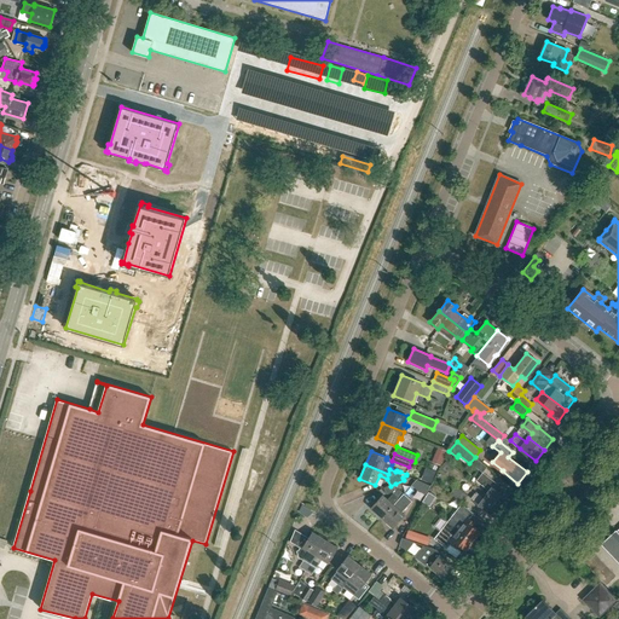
[(432,484),(437,473),(426,468),(421,479),(432,484)]
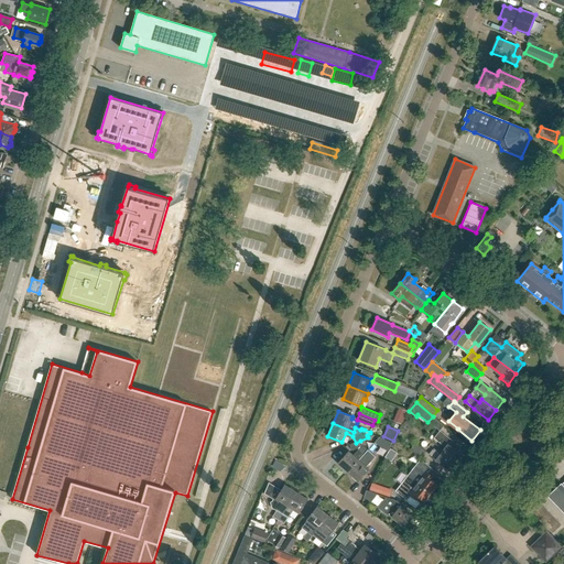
[(443,449),(456,461),(463,452),(455,445),(456,444),(440,431),(434,438),(440,442),(446,446),(443,449)]
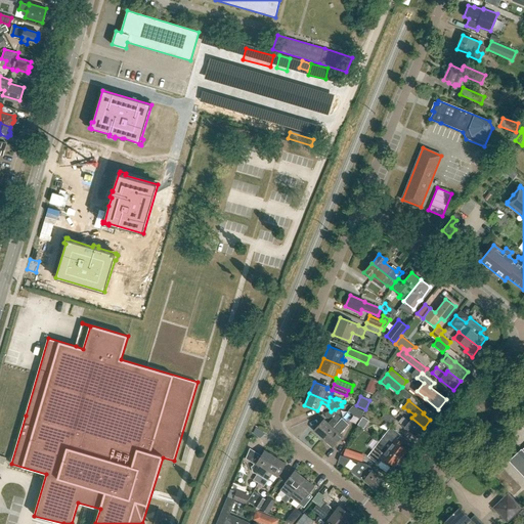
[(351,406),(347,411),(352,416),(355,408),(351,406)]
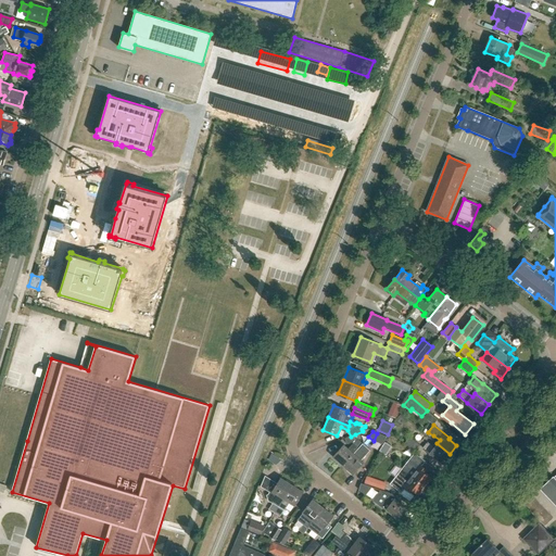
[(346,444),(352,442),(353,444),(357,449),(362,443),(357,439),(355,434),(351,437),(344,439),(346,444)]
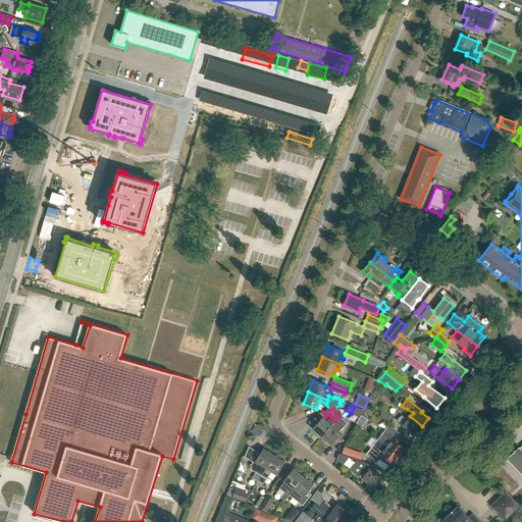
[(389,424),(395,418),(384,410),(379,416),(389,424)]
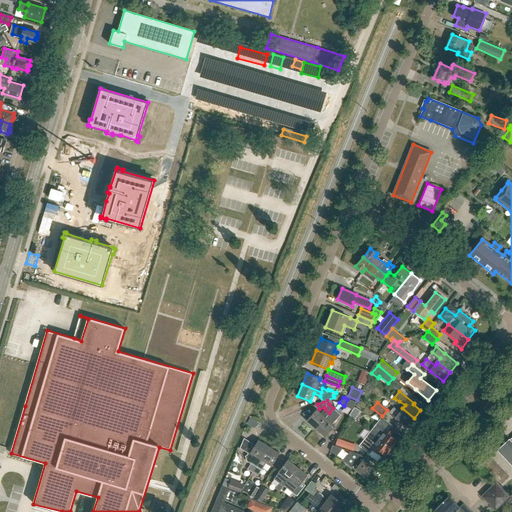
[(355,420),(361,412),(354,407),(349,415),(355,420)]
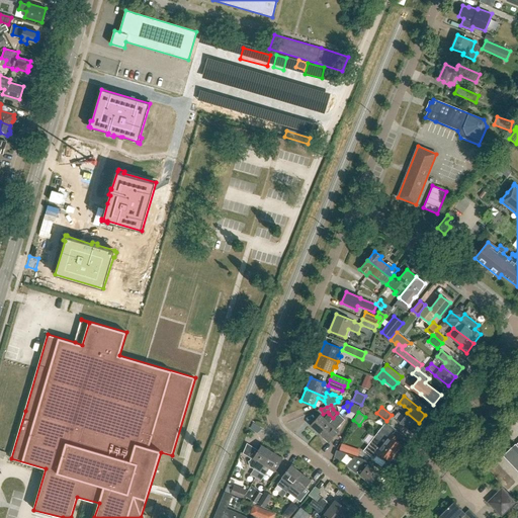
[(419,423),(407,413),(405,417),(398,412),(394,417),(401,422),(400,423),(404,427),(405,426),(412,431),(419,423)]
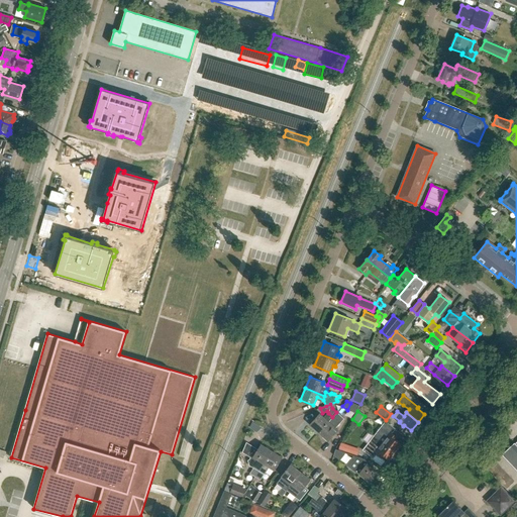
[(328,440),(337,430),(333,426),(342,417),(336,412),(332,417),(333,417),(329,422),(328,421),(319,432),(328,440)]
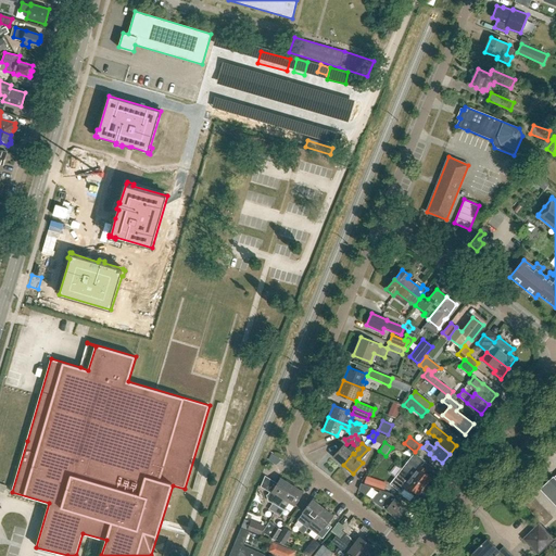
[(343,465),(353,453),(343,444),(333,456),(343,465)]
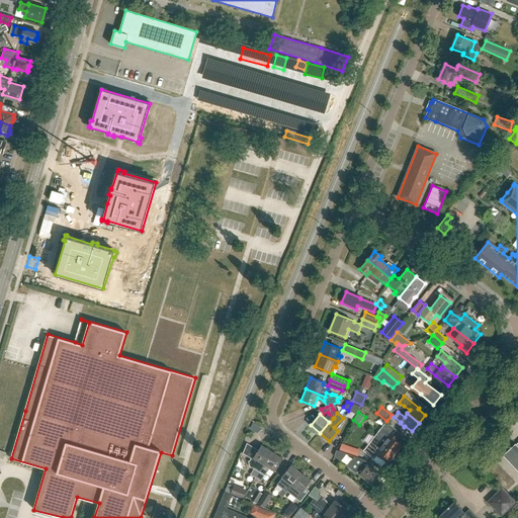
[(375,436),(396,452),(402,444),(395,439),(397,437),(393,434),(396,430),(385,423),(381,428),(375,436)]
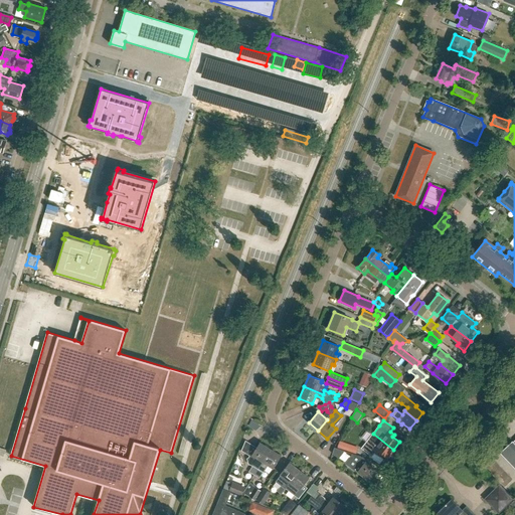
[(387,458),(393,450),(373,434),(366,442),(361,449),(371,457),(375,453),(379,455),(380,453),(387,458)]
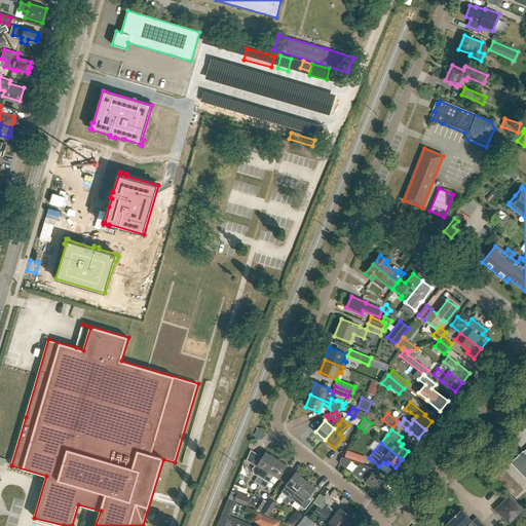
[(525,449),(524,451),(523,450),(511,462),(525,478),(525,449)]
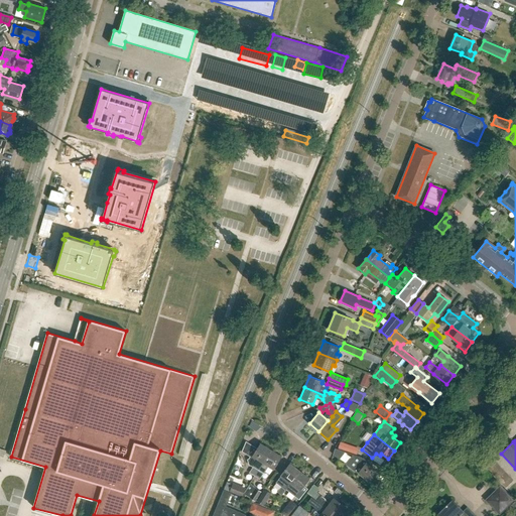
[(339,448),(357,455),(359,448),(341,442),(339,448)]
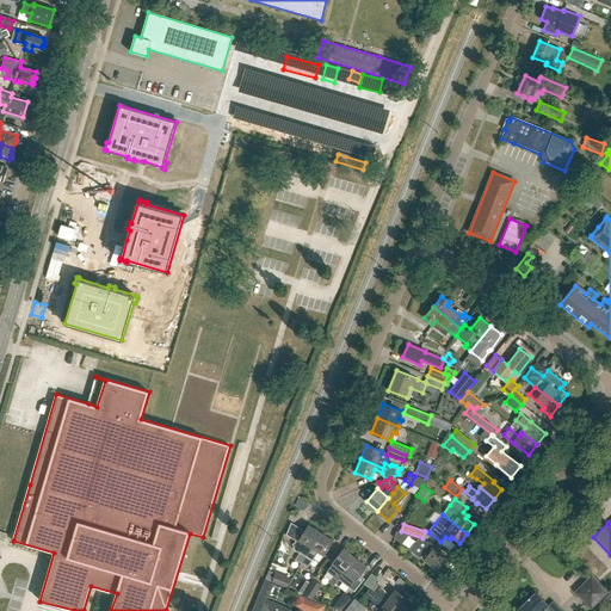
[(302,563),(307,556),(321,534),(308,525),(304,531),(298,528),(291,537),(296,541),(294,543),(292,544),(295,551),(296,551),(300,554),(296,560),(302,563)]
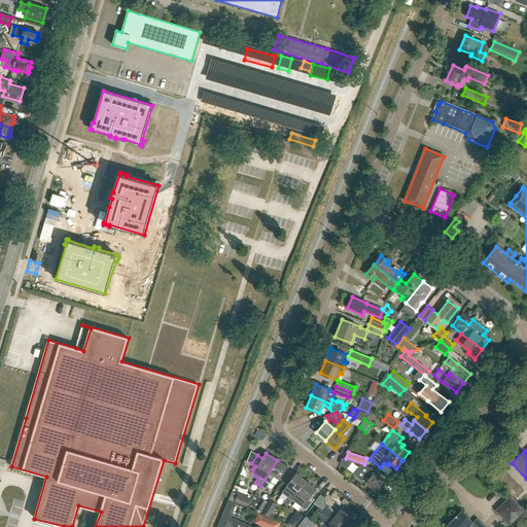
[(340,464),(347,469),(353,461),(343,458),(340,464)]
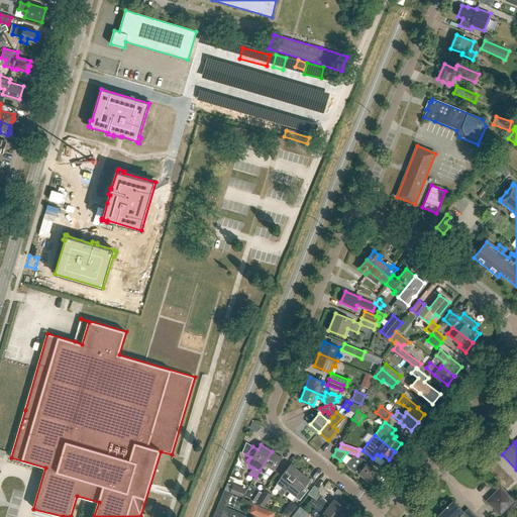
[(260,471),(255,477),(260,480),(264,474),(265,475),(270,467),(275,470),(282,457),(272,451),(260,471)]
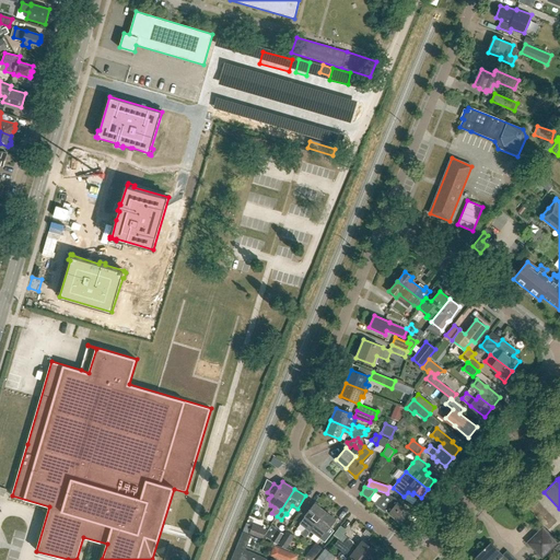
[(410,512),(398,502),(400,499),(384,493),(375,504),(386,512),(387,510),(389,511),(388,512),(401,523),(410,512)]
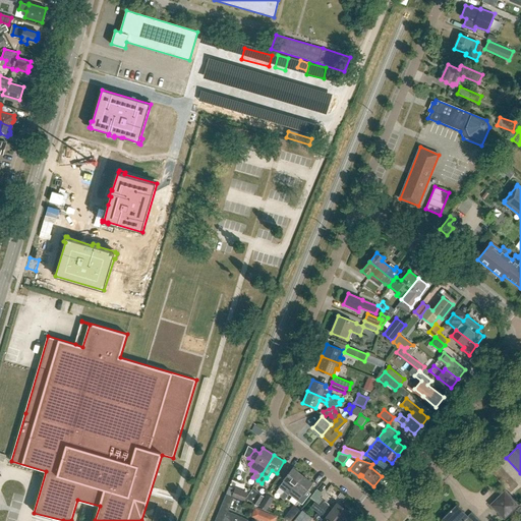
[(511,491),(518,484),(495,461),(487,467),(511,491)]
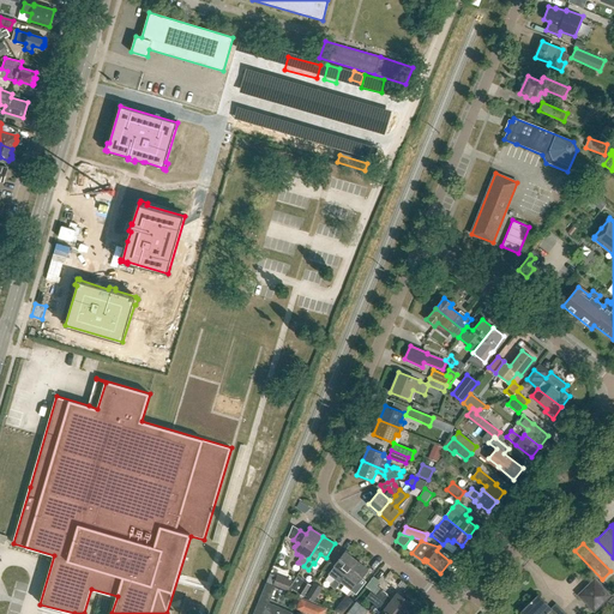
[(339,582),(356,560),(345,552),(335,565),(336,565),(329,575),(335,579),(330,585),(335,589),(341,583),(339,582)]
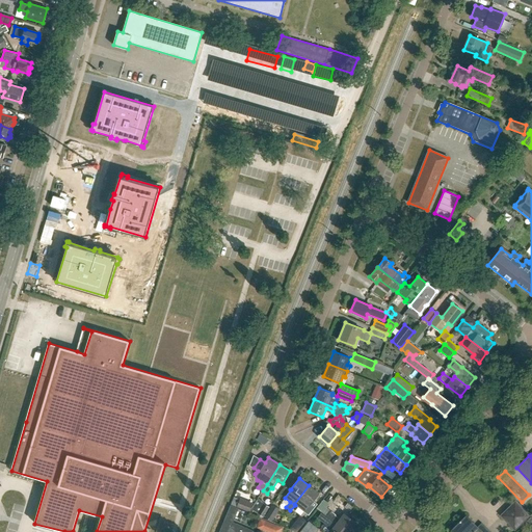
[(294,504),(295,505),(304,512),(310,505),(311,505),(319,494),(309,485),(294,504)]
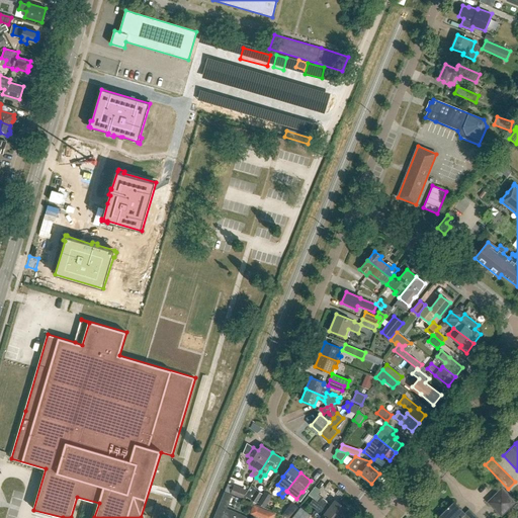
[(243,499),(247,490),(234,485),(230,494),(243,499)]
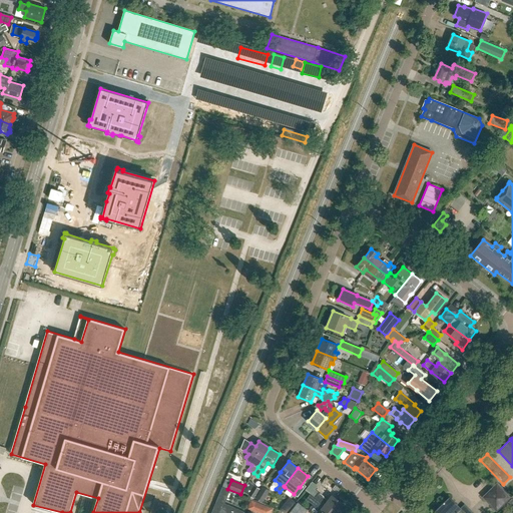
[(252,500),(253,499),(260,489),(254,486),(247,482),(241,491),(248,495),(247,497),(252,500)]
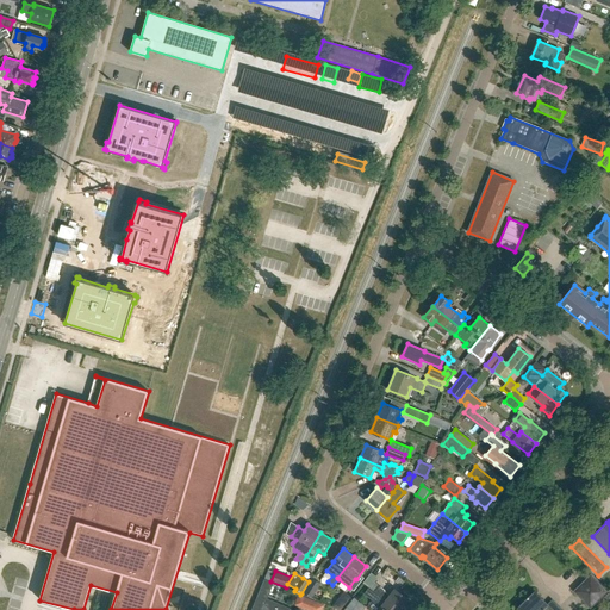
[(591,607),(607,591),(591,576),(574,591),(591,607)]
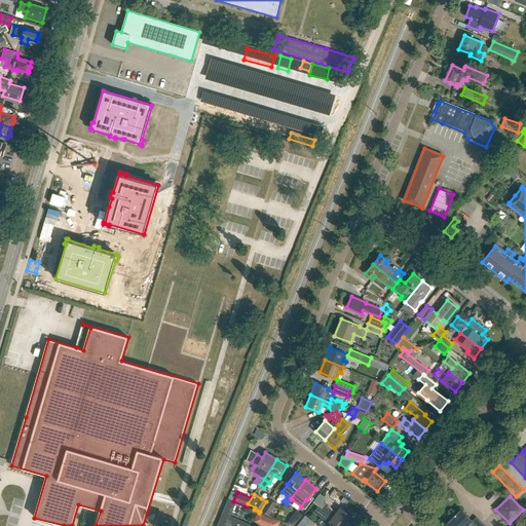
[(228,499),(217,525),(251,525),(252,525),(230,517),(236,502),(228,499)]
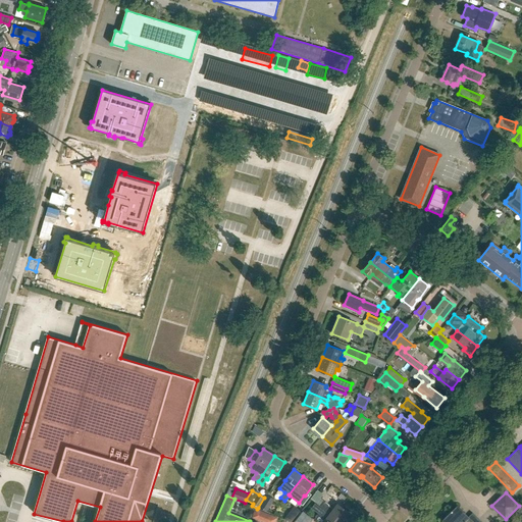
[(261,508),(265,511),(273,499),(269,496),(261,508)]
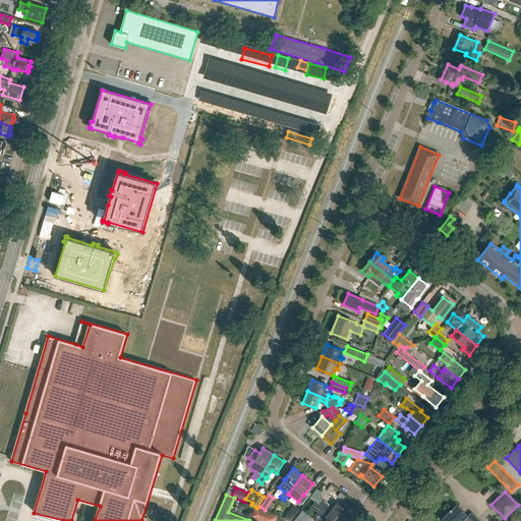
[(324,500),(320,498),(316,502),(340,520),(341,520),(349,512),(348,511),(349,509),(345,505),(343,507),(338,503),(333,509),(328,505),(329,504),(324,500)]
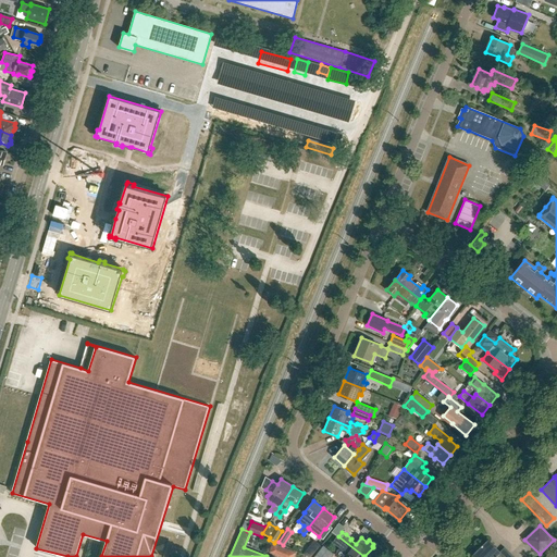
[(348,554),(345,556),(363,556),(338,536),(334,542),(348,554)]
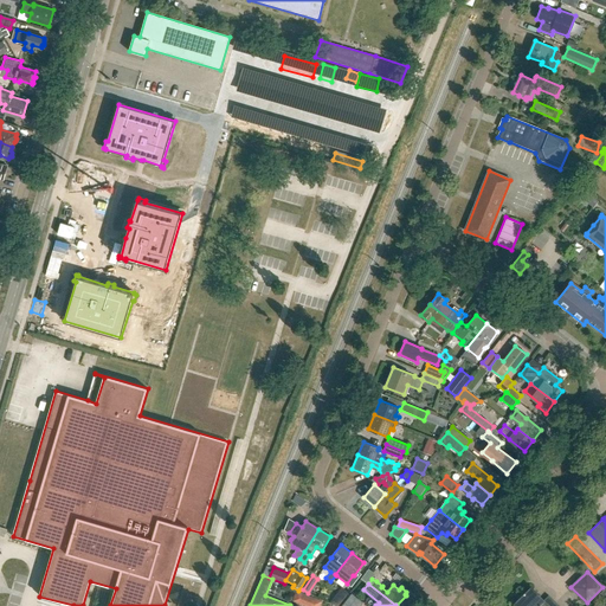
[(543,600),(530,587),(514,604),(516,605),(559,605),(548,595),(543,600)]
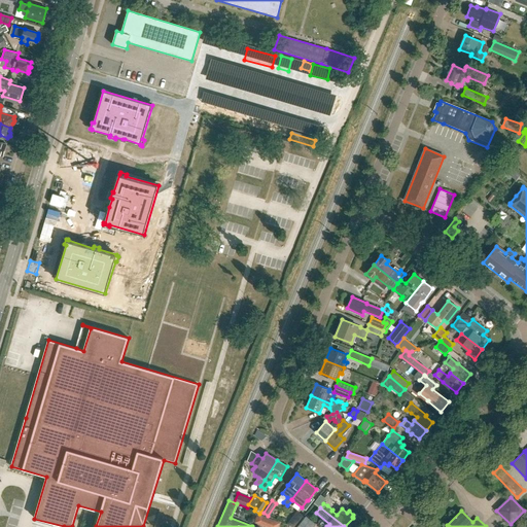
[(292,526),(293,526),(303,516),(296,512),(286,524),(292,526)]
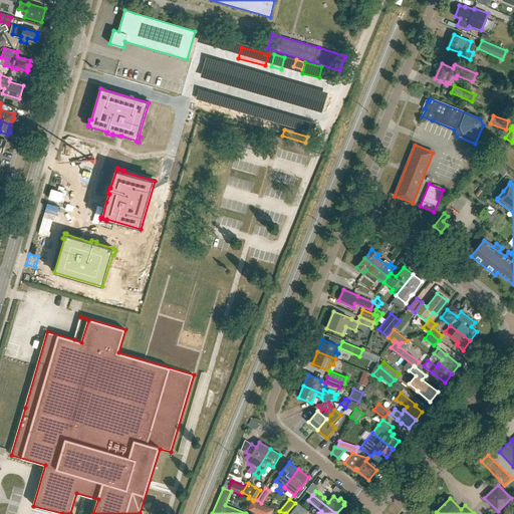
[(257,513),(270,513),(272,510),(251,501),(247,510),(257,513)]
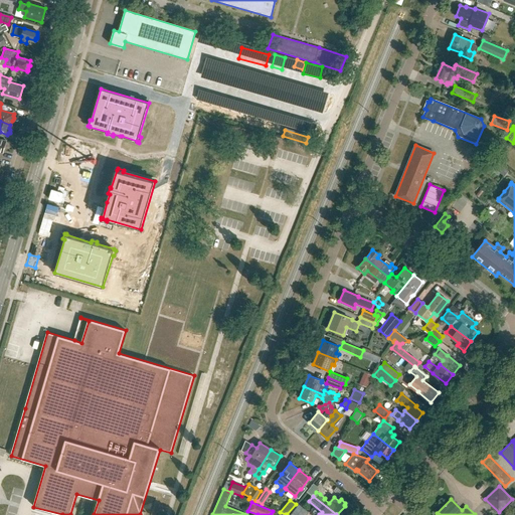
[(302,514),(305,511),(298,505),(289,514),(302,514)]
